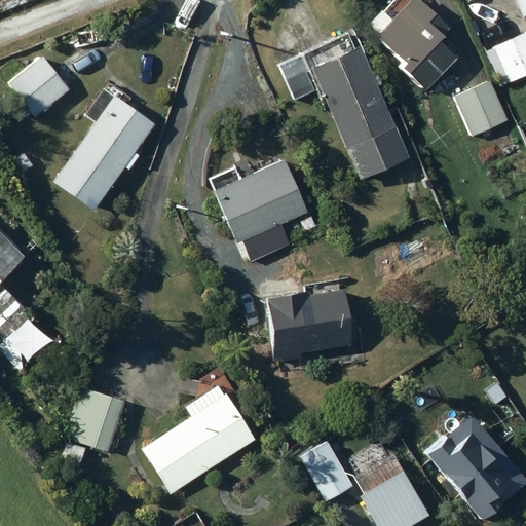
[(409,0),(376,35),(403,61),(399,66),(424,89),(455,58),(437,40),(447,29),(416,0),(409,0)]
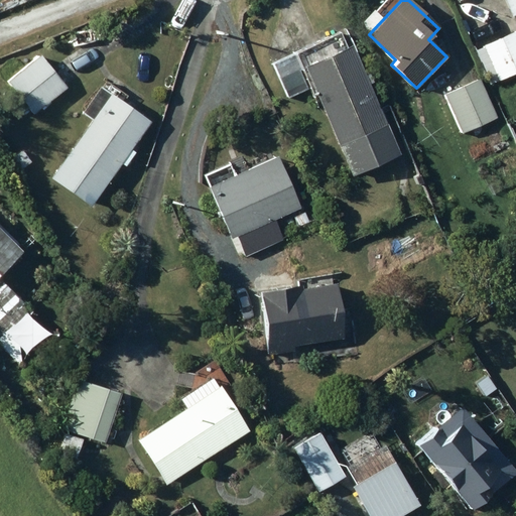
[(515,0),(506,0),(513,16),(515,14),(515,0)]
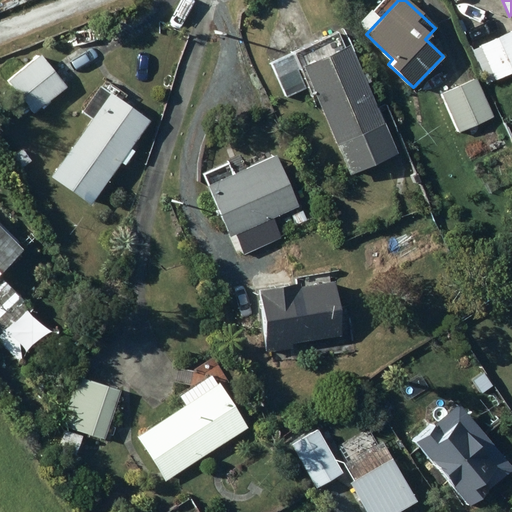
[(511,28),(478,43),(493,79),(511,71),(511,28)]
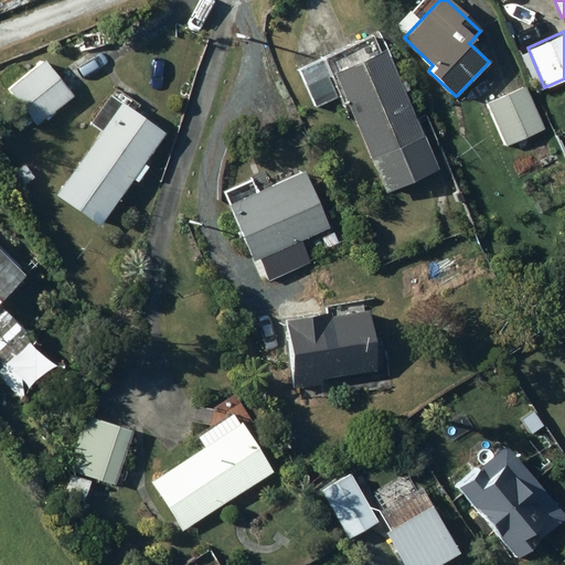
[(326,56),(386,192),(437,169),(384,50),(379,52),(371,35),(326,56)]
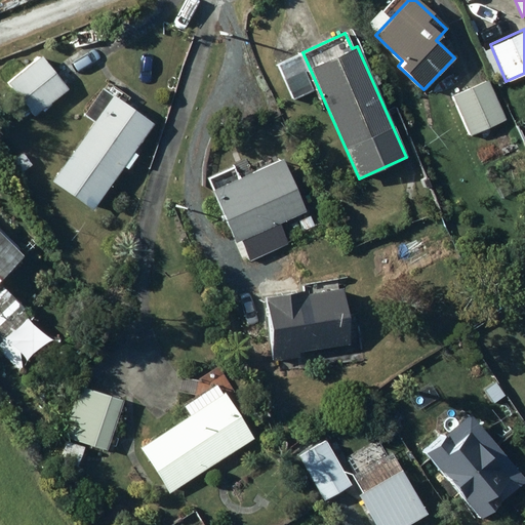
[(41,55),(7,82),(25,106),(18,111),(24,117),(31,112),(34,117),(69,90),(41,55)]
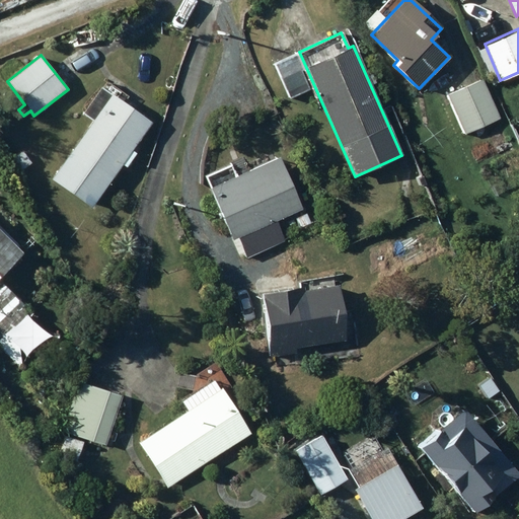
[(275,64),(289,98),(309,90),(294,56),(275,64)]
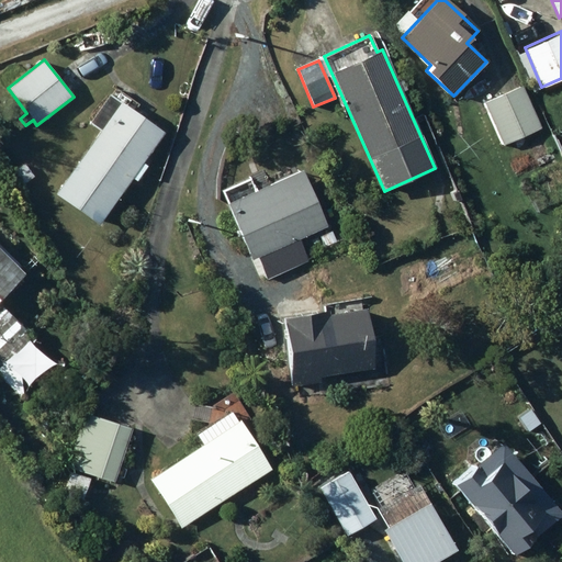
[(524,87),(484,103),(502,145),(542,128),(524,87)]
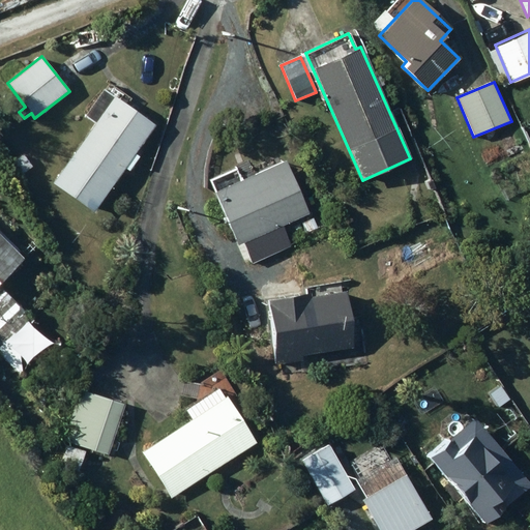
[(101,88),(82,115),(92,122),(51,181),(92,211),(154,125),(101,88)]
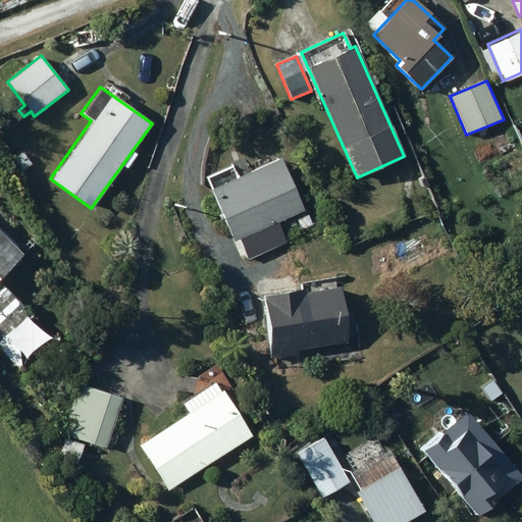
[(0,146),(0,148),(7,157),(18,148),(10,138),(0,146)]
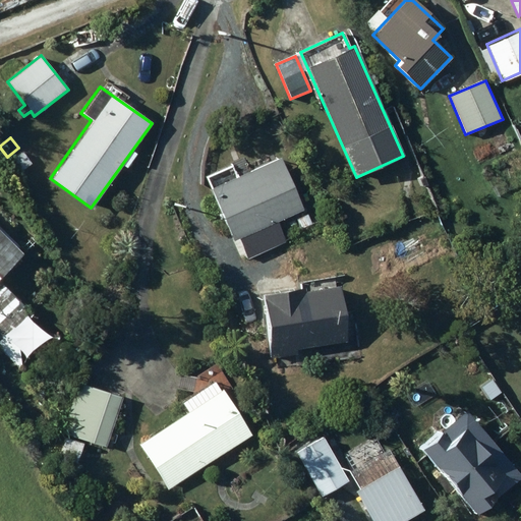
[(210,189),(233,240),(238,237),(247,258),(285,241),(276,221),(303,209),(280,157),(249,170),(244,160),(232,165),(237,177),(210,189)]
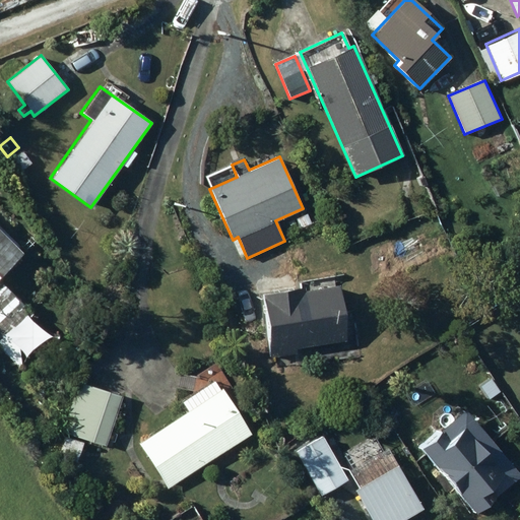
[(0,274),(21,253),(0,232),(0,343),(30,313),(0,282),(0,274)]
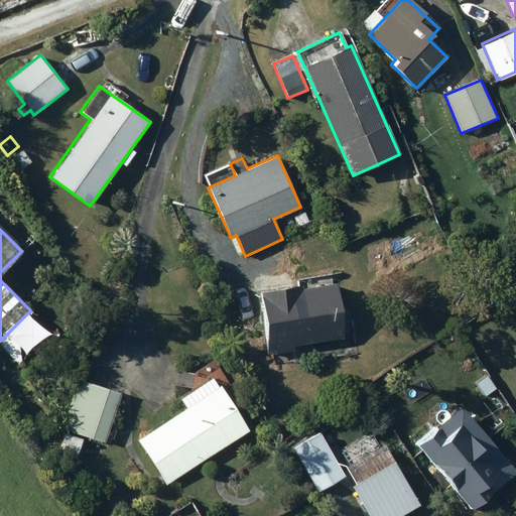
[(298,285),(258,290),(267,353),(280,351),(282,365),(295,363),(293,346),(345,339),(337,283),(299,288),(298,285)]
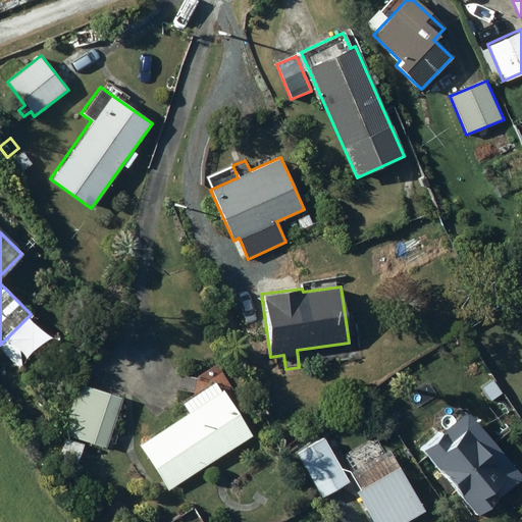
[(186,414),(139,445),(167,489),(252,435),(222,389),(220,392),(215,382),(179,405),(186,414)]
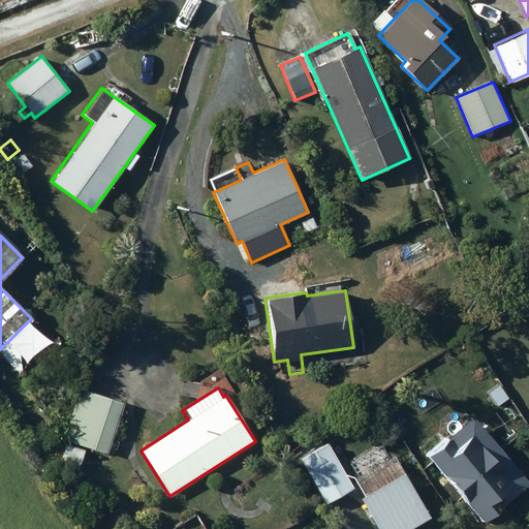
[(79,389),(62,439),(107,454),(123,403),(79,389)]
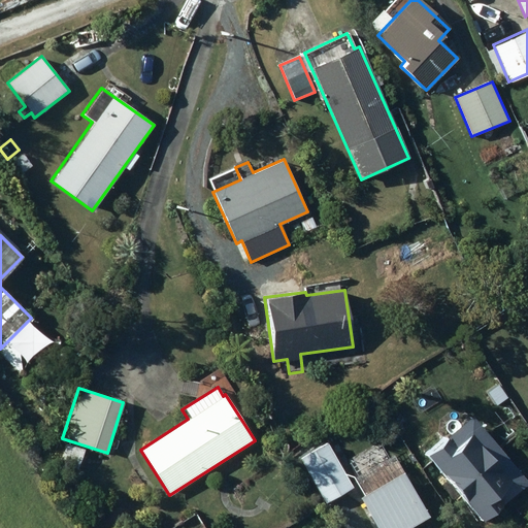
[(527,483),(527,481),(471,414),(425,453),(483,522),(527,483)]
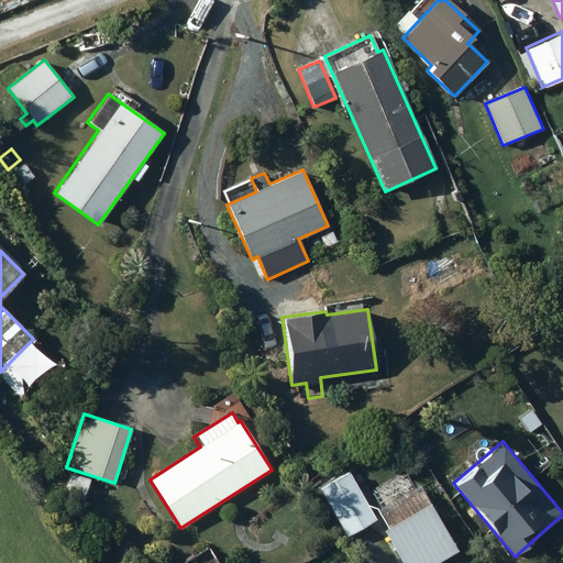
[(363,463),(350,471),(355,479),(367,472),(363,463)]
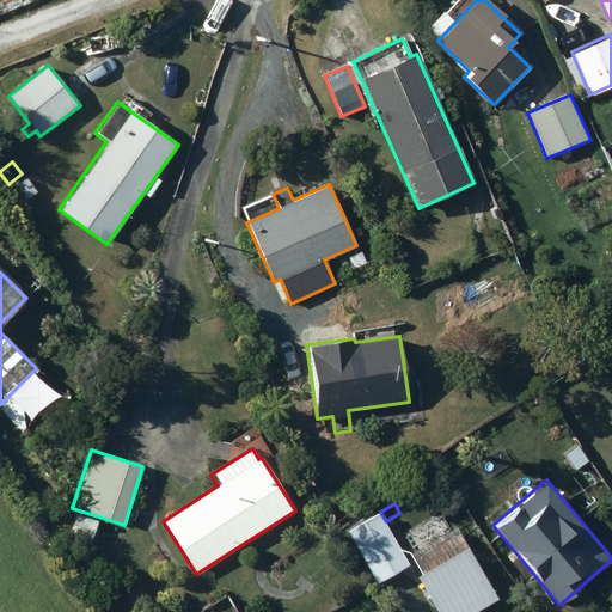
[(377,513),(346,531),(377,583),(408,565),(377,513)]
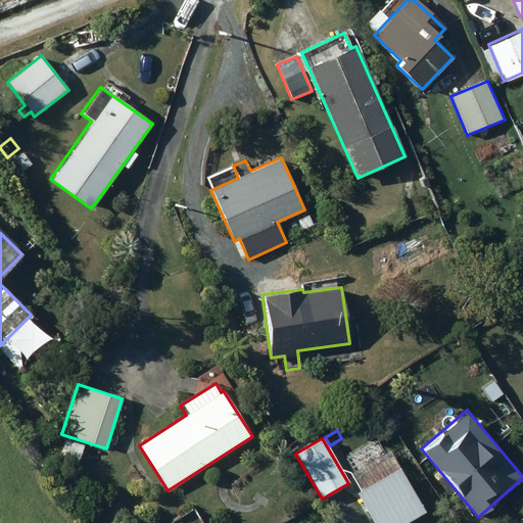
[(65,439),(58,459),(77,465),(84,445),(65,439)]
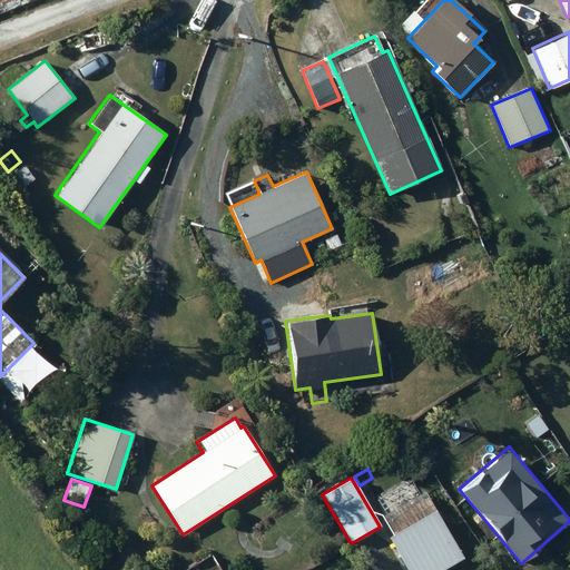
[(387,538),(406,569),(441,569),(463,558),(434,509),(387,538)]
